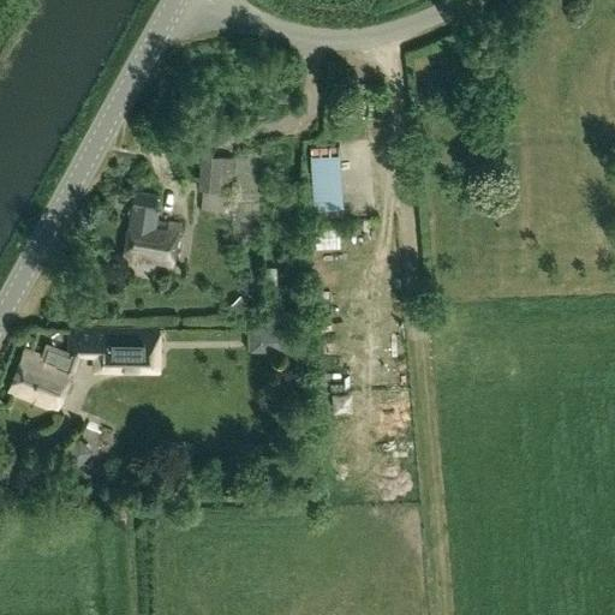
[(201,156),(198,191),(220,193),(224,157),(201,156)]
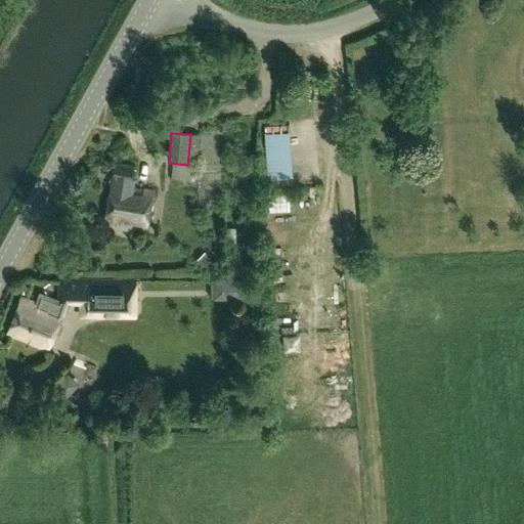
[(146,228),(153,193),(133,190),(134,181),(132,180),(134,168),(115,165),(105,221),(146,228)]
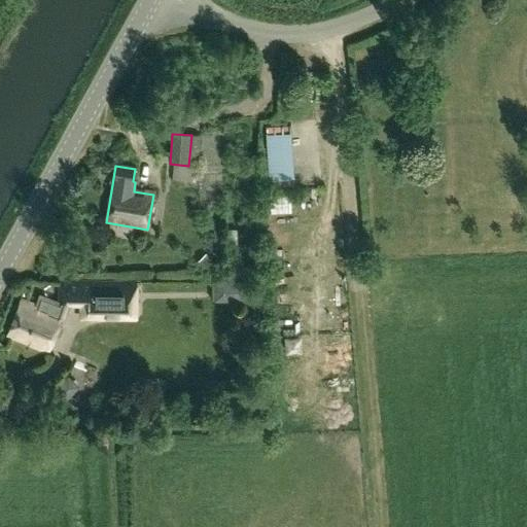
[(206,254),(196,264),(205,275),(216,266),(206,254)]
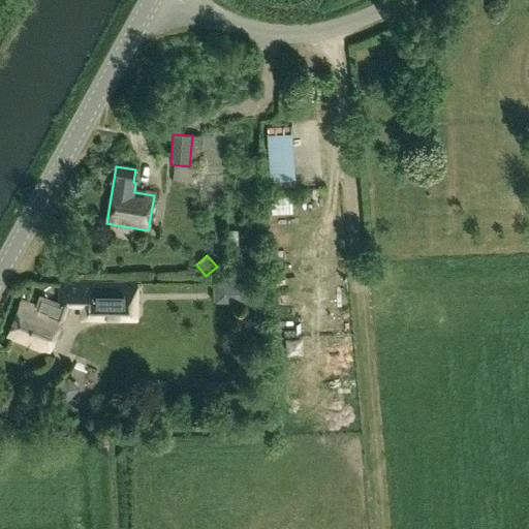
[(260,267),(232,266),(232,278),(260,279),(260,267)]
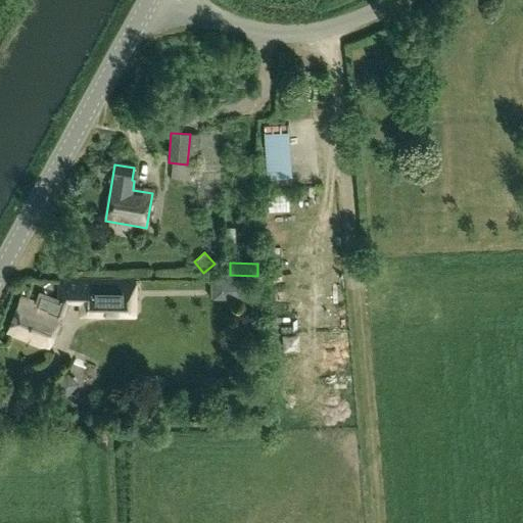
[(135,318),(137,279),(66,279),(66,286),(66,304),(80,305),(79,318),(135,318)]
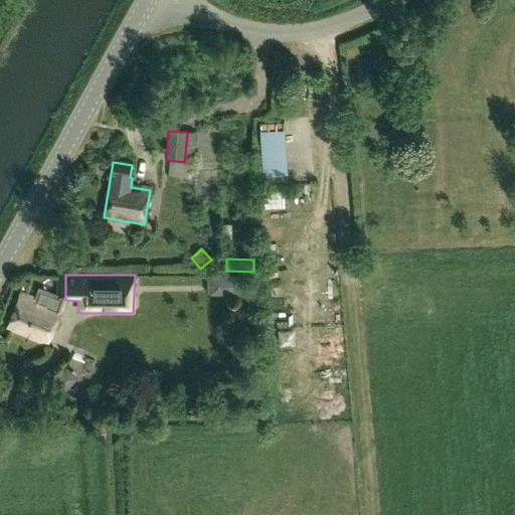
[(37,301),(21,294),(7,329),(47,344),(64,300),(65,300),(65,282),(58,282),(58,298),(41,291),(37,301)]
